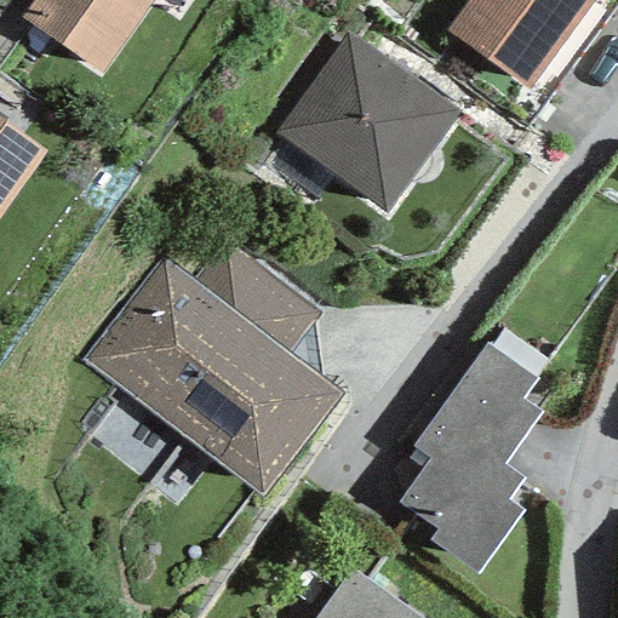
[(34,0),(23,16),(103,72),(154,0),(34,0)]
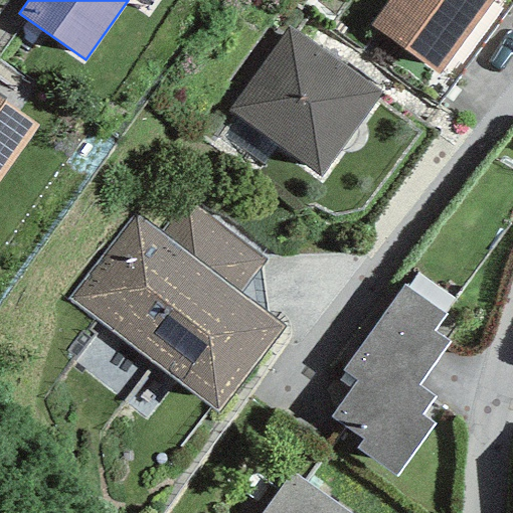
[(389,0),(371,24),(440,73),(493,0),(389,0)]
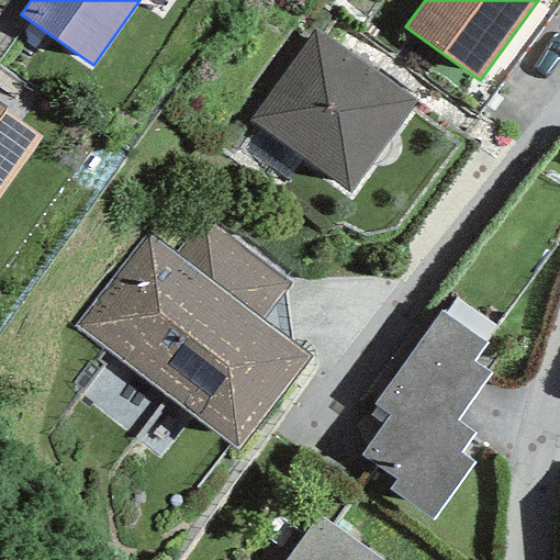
[(420,99),(316,28),(249,120),(351,192),(420,99)]
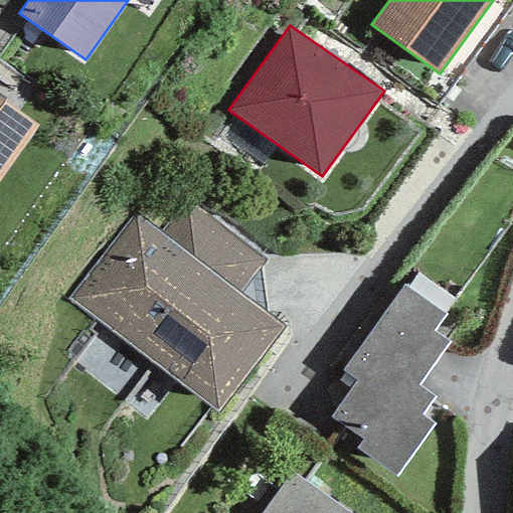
[(0,181),(40,124),(0,96),(0,181)]
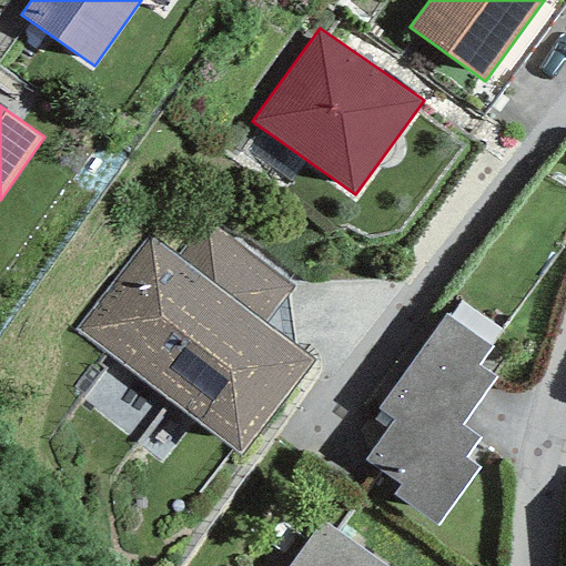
[(241,454),(314,360),(266,323),(295,287),(208,220),(179,255),(150,233),(76,327),(241,454)]
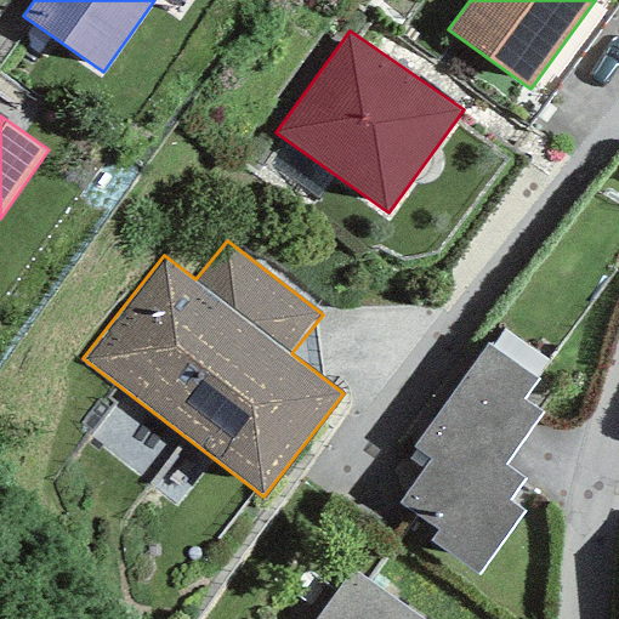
[(481,575),(528,510),(514,499),(528,478),(506,464),(545,412),(526,398),(539,379),(489,342),(414,446),(432,459),(401,503),(441,531),(432,540),(481,575)]
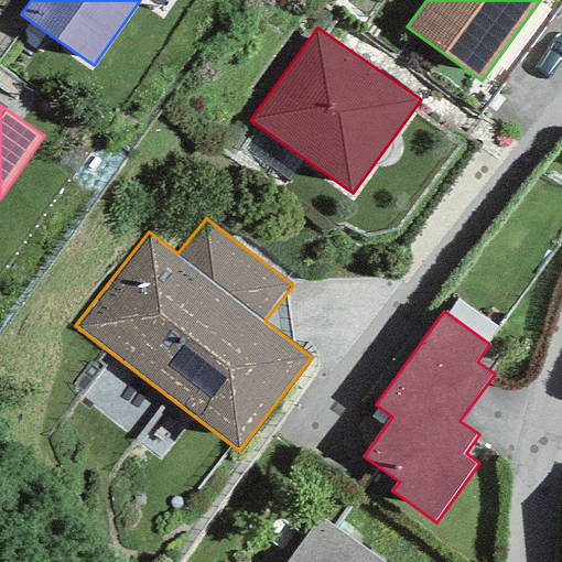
[(388,561),(321,516),(287,561),(388,561)]
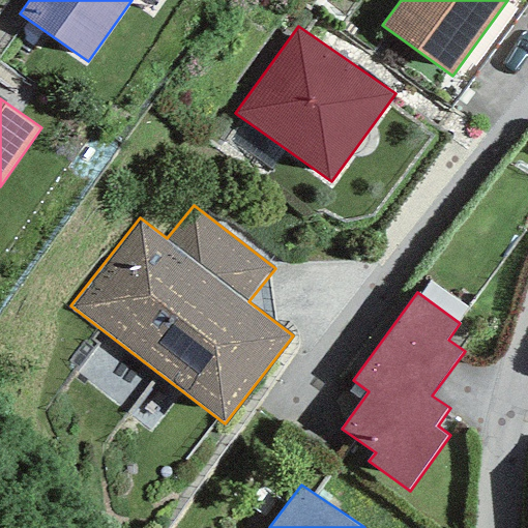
All buildings are outlined.
